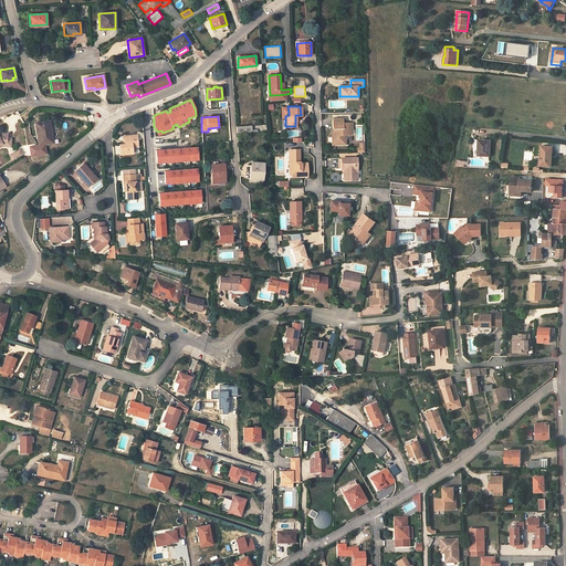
[(343,118),(333,119),(333,128),(334,128),(334,132),(333,134),(332,134),(332,145),(343,145),(342,139),(344,139),(344,135),(353,135),(353,123),(343,123),(343,118)]
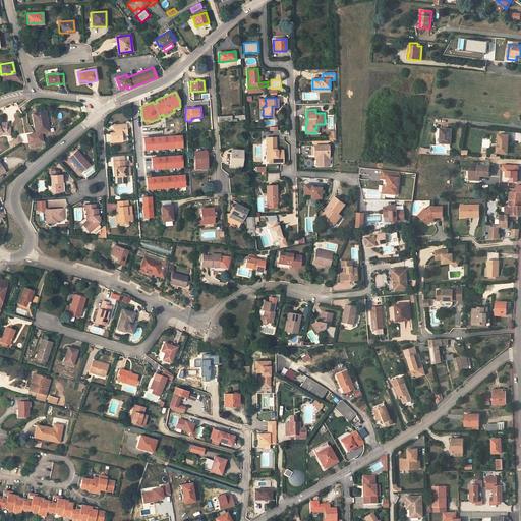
[(46,111),(33,113),(36,133),(42,132),(49,131),(46,111)]
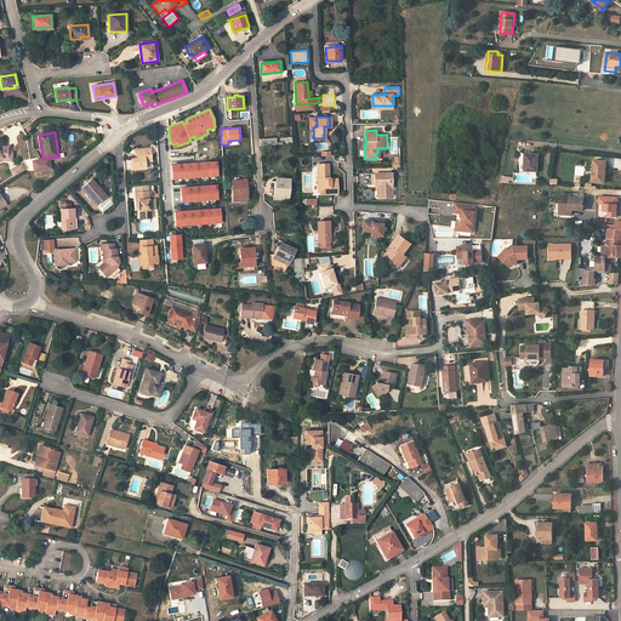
[(137,158),(136,159),(131,159),(132,170),(146,169),(146,161),(152,161),(151,153),(149,153),(149,148),(137,149),(137,158)]
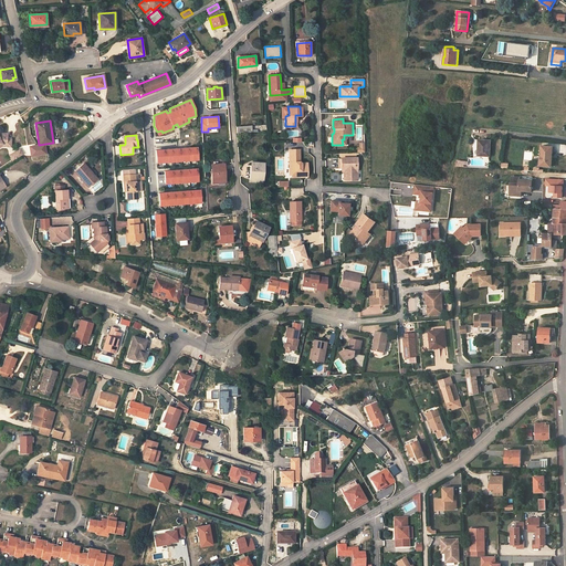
[(479,155),(490,156),(491,140),(479,140),(479,155)]
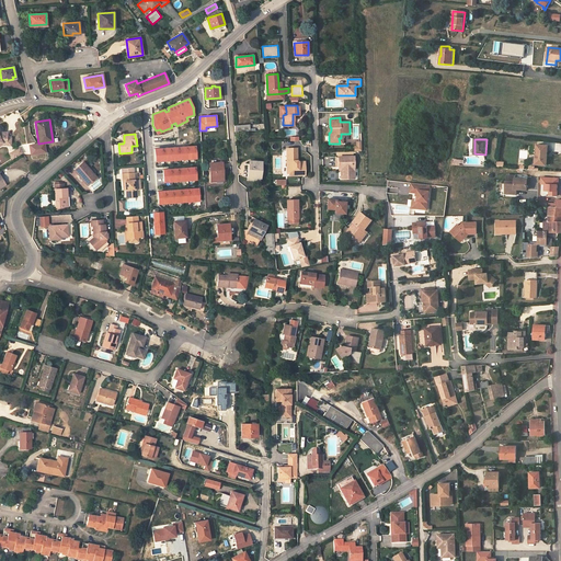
[(45,142),(38,144),(30,146),(31,156),(46,152),(45,142)]
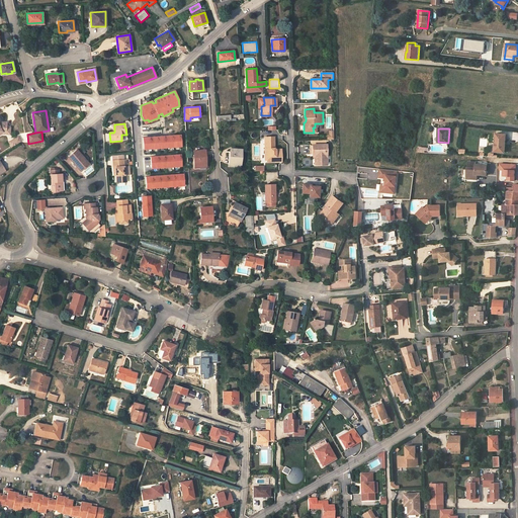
[(496,134),(494,152),(504,153),(506,135),(496,134)]
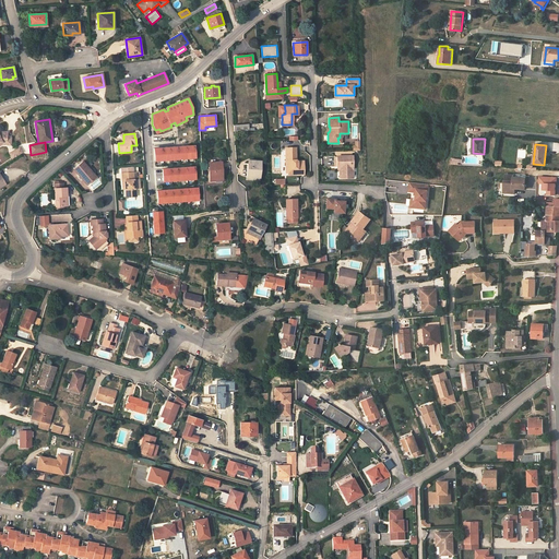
[(195,158),(194,145),(154,149),(155,161),(195,158)]
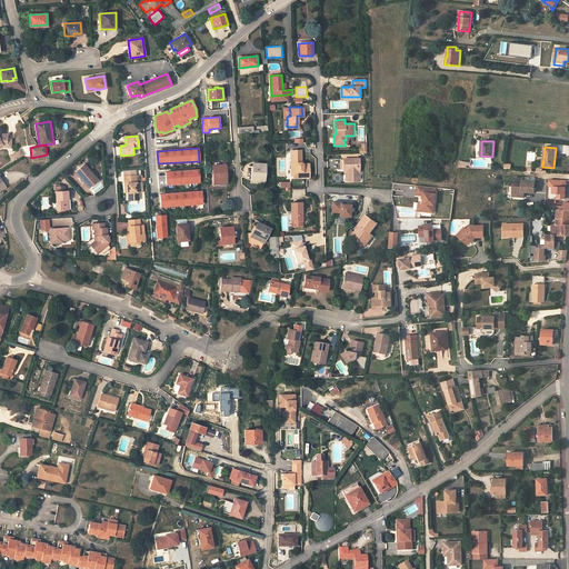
[(298,161),(298,149),(289,149),(290,173),(293,173),(297,173),(297,176),(308,176),(307,165),(301,165),(301,162),(300,161),(298,161)]
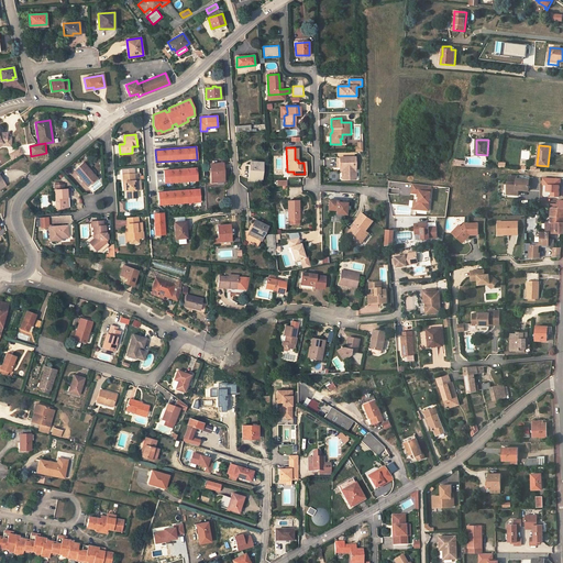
[(13,159),(22,155),(19,150),(10,154),(13,159)]
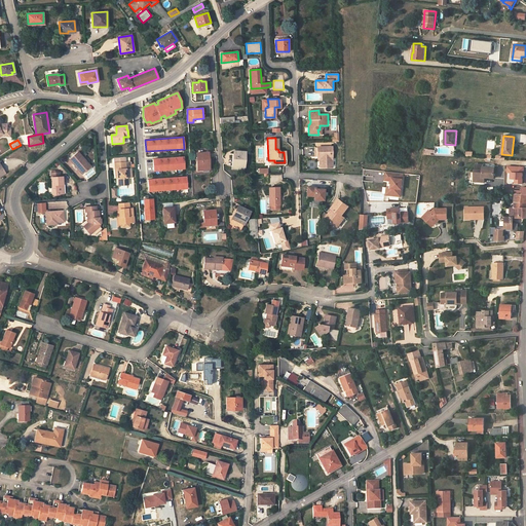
[(332,147),(315,147),(315,156),(317,156),(322,156),(323,167),(333,167),(332,147)]
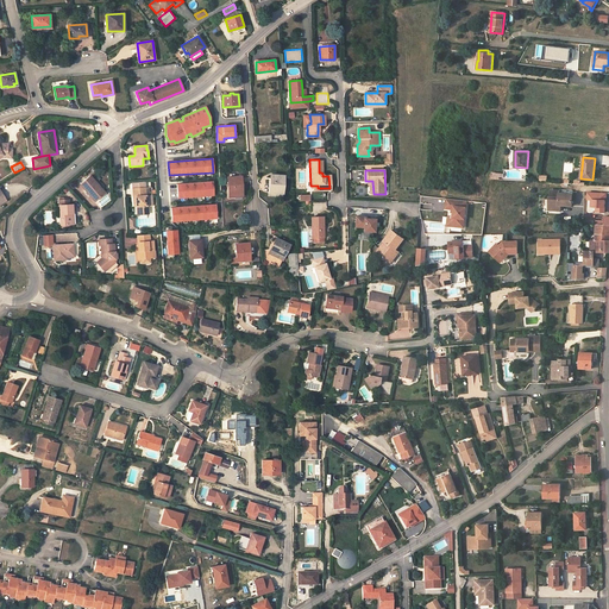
[(271,175),(270,184),(271,184),(271,193),(269,193),(269,196),(282,198),(284,176),(271,175)]
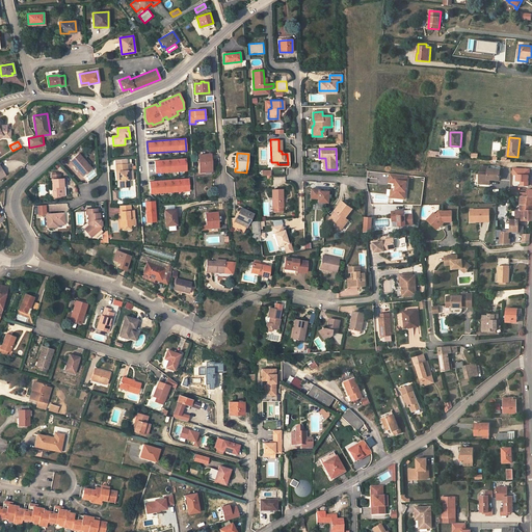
[(70,161),(77,169),(79,168),(84,175),(91,168),(79,154),(70,161)]
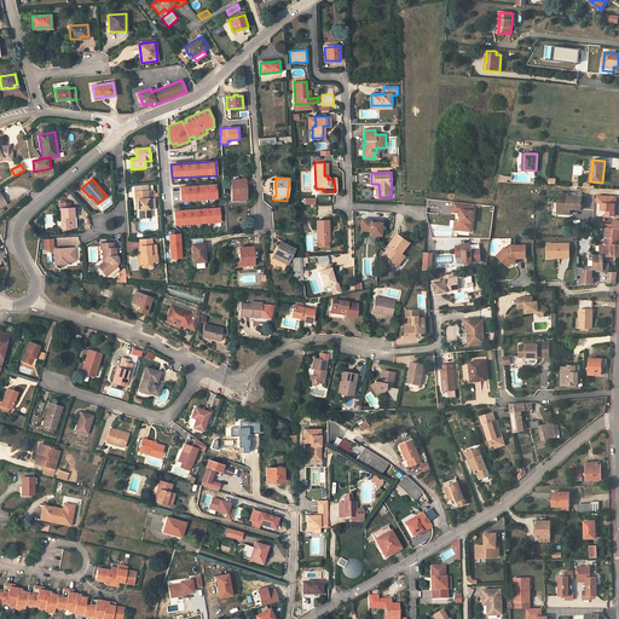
[(243,197),(247,197),(244,180),(231,180),(232,200),(244,200),(243,197)]
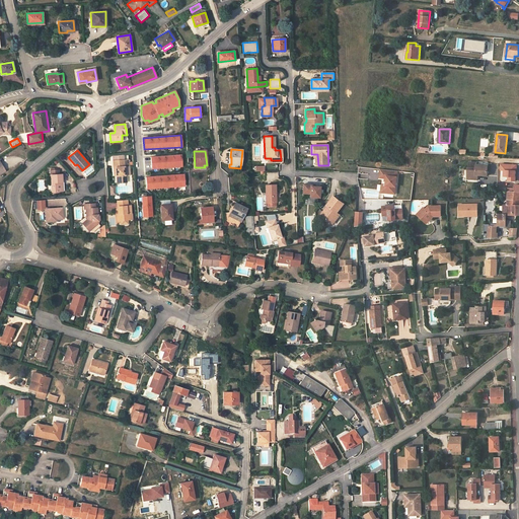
[(118,175),(119,182),(127,182),(127,175),(130,174),(128,154),(113,155),(114,167),(116,167),(116,176),(118,175)]
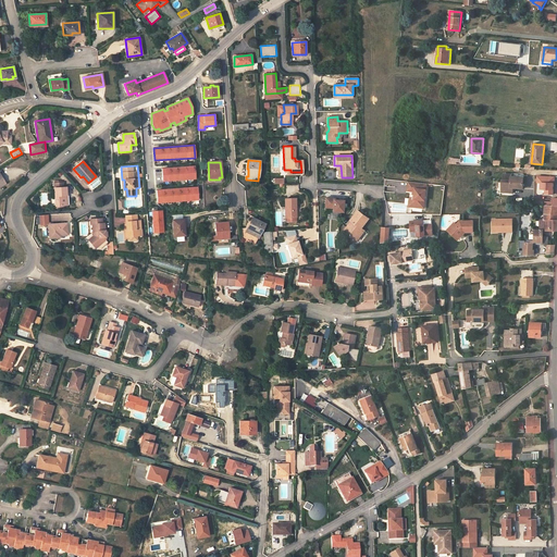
[(163,181),(195,178),(195,166),(162,169),(163,181)]
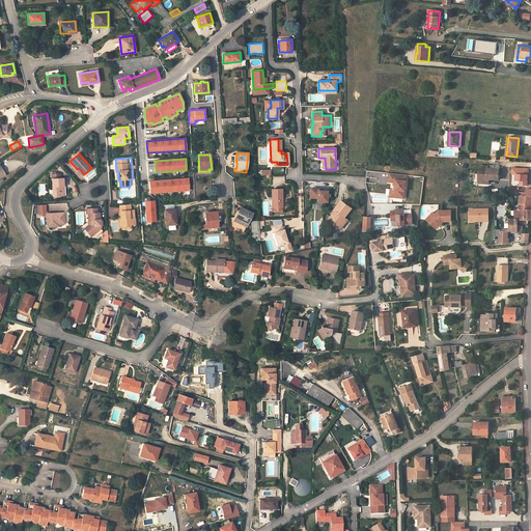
[(478,182),(490,183),(490,179),(499,179),(500,169),(488,168),(488,166),(480,166),(480,171),(479,171),(478,182)]
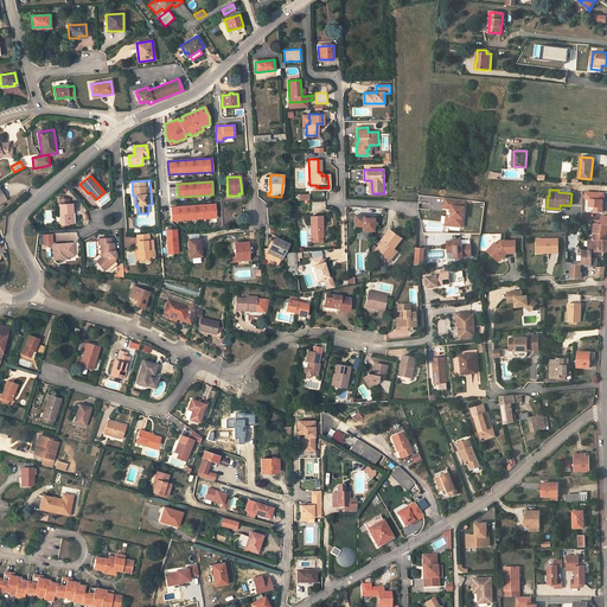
[(604,211),(605,192),(587,192),(586,198),(590,199),(590,205),(595,206),(595,211),(604,211)]
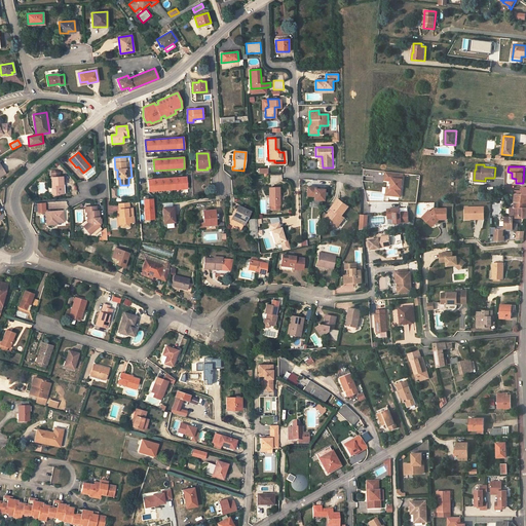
[(401,196),(404,174),(386,172),(385,180),(392,181),(391,188),(389,188),(388,195),(401,196)]
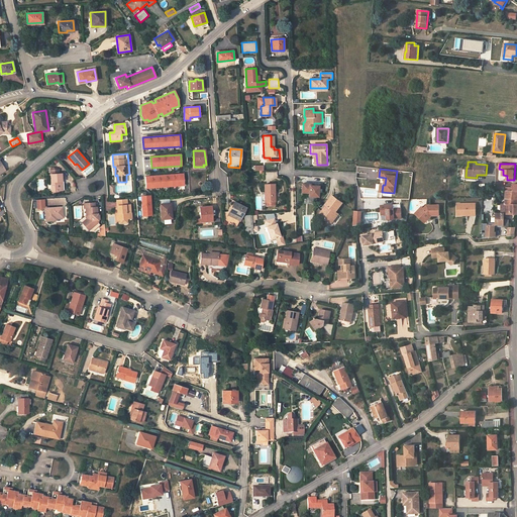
[(52,191),(61,190),(60,182),(62,182),(62,174),(59,174),(58,170),(50,170),(52,191)]
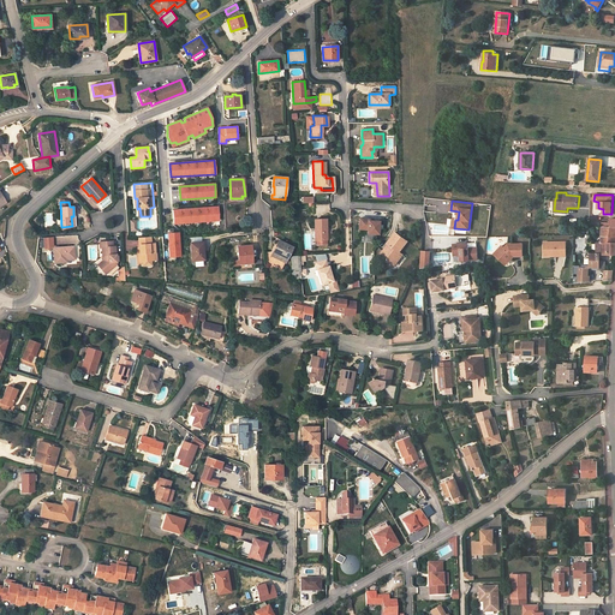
[(219,220),(218,207),(173,210),(173,224),(219,220)]
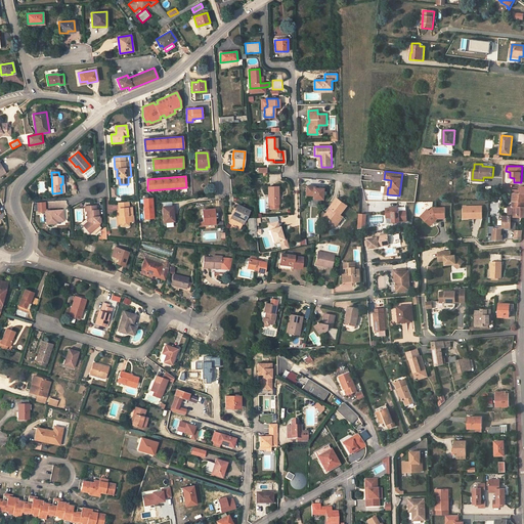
[(277,184),(267,184),(268,203),(269,203),(269,207),(277,206),(277,202),(278,202),(277,184)]
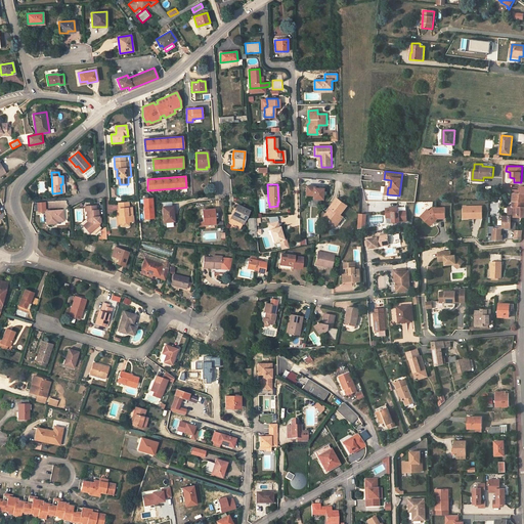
[(323,187),(317,187),(317,186),(306,186),(306,198),(322,199),(323,187)]
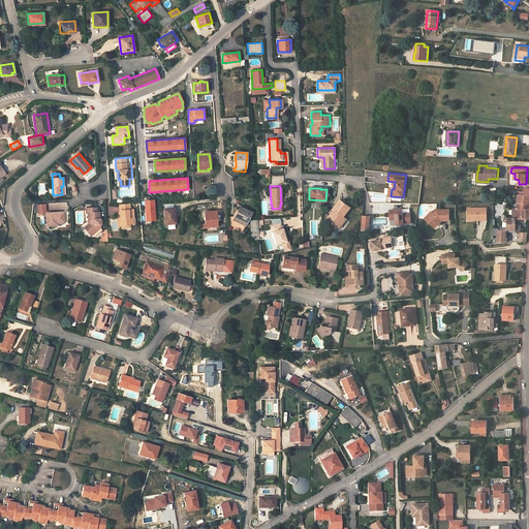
[(518,203),(528,203),(528,194),(525,195),(518,194),(518,203)]
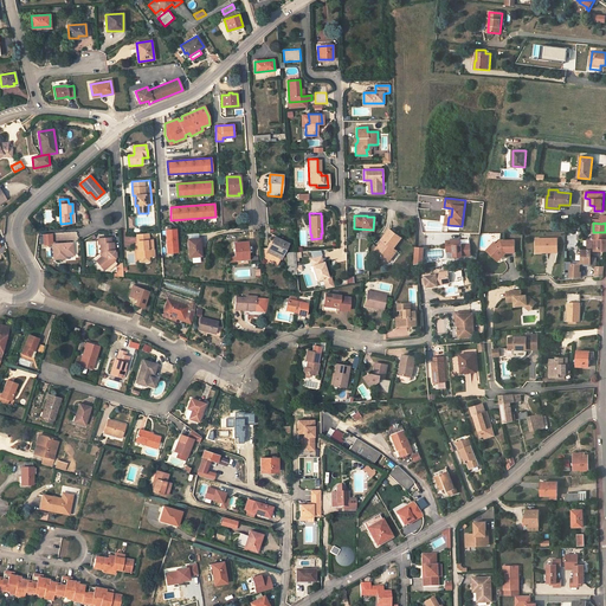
[(380,244),(378,249),(384,253),(381,256),(388,260),(397,250),(394,249),(403,238),(391,229),(382,239),(384,242),(382,243),(380,244)]
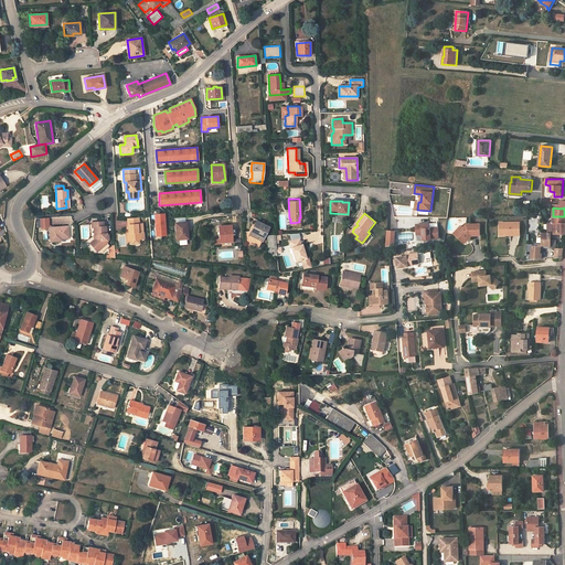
[(163,214),(153,214),(156,236),(166,235),(163,214)]
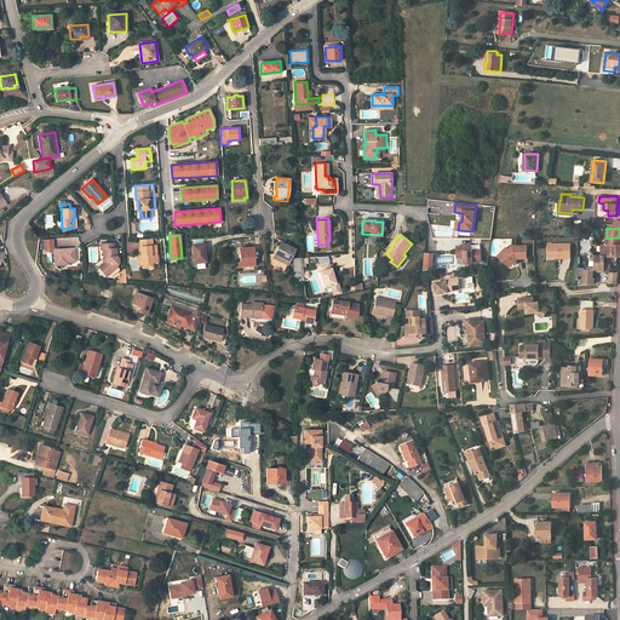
[(619,237),(607,237),(607,244),(604,244),(604,246),(602,246),(601,257),(604,257),(619,256),(619,237)]
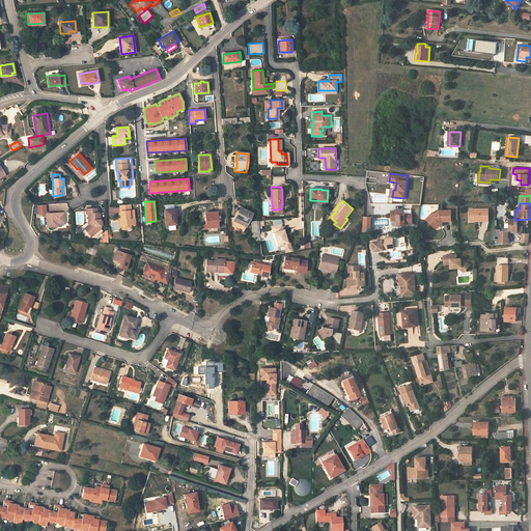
[(130,204),(120,205),(120,214),(121,220),(122,220),(122,225),(123,230),(131,229),(131,225),(136,224),(136,218),(134,218),(134,211),(131,211),(130,204)]
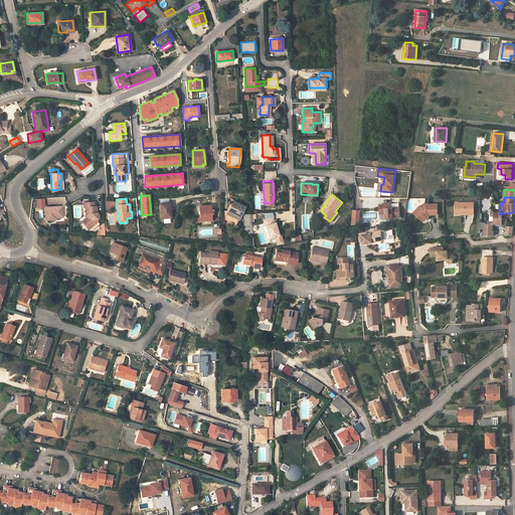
[(98,218),(98,214),(97,206),(96,206),(95,201),(83,202),(83,207),(86,207),(87,217),(81,221),(89,229),(98,221),(98,218)]
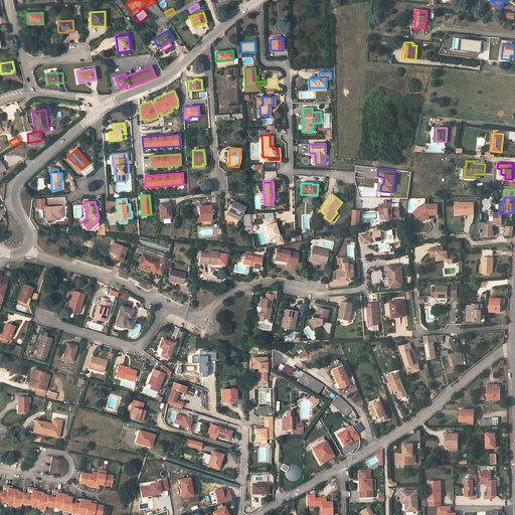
[(222,212),(223,220),(236,226),(244,207),(233,201),(228,211),(222,212)]
